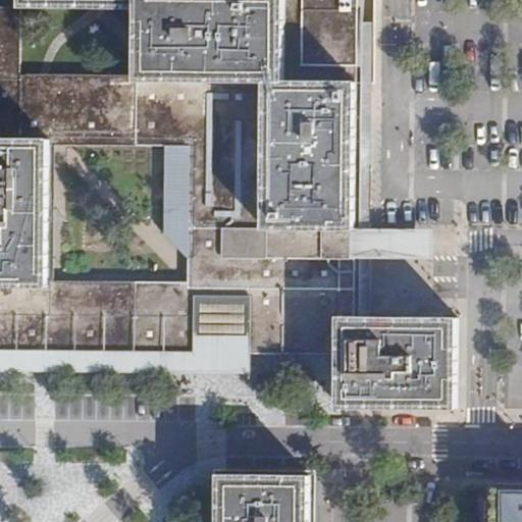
[(0,36),(0,117),(213,117),(214,228),(260,228),(354,228),(354,83),(354,24),(353,0),(18,0),(18,37),(0,36)]
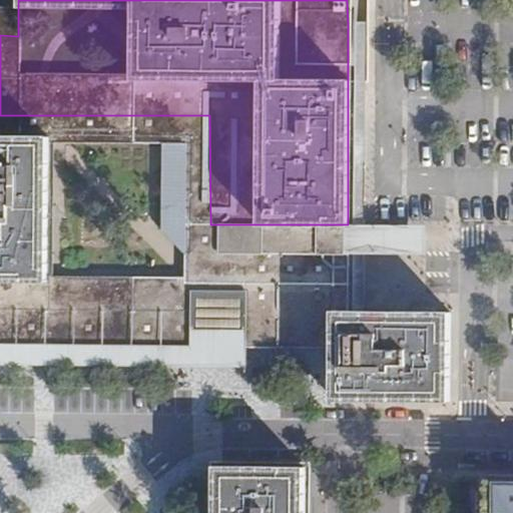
[(363,23),(348,24),(348,81),(348,224),(364,223),(363,23)]
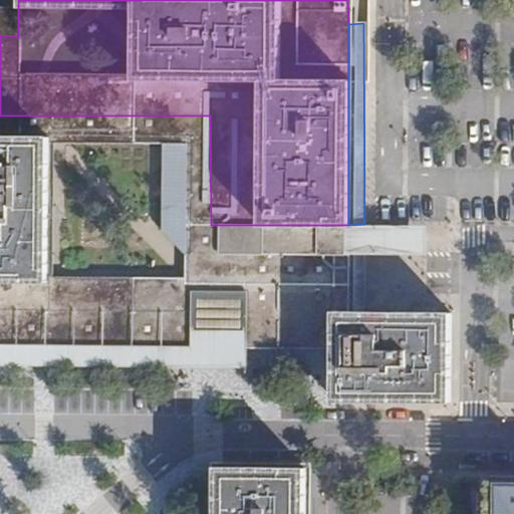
[(49,141),(0,140),(0,366),(216,375),(250,376),(246,283),(203,283),(49,282),(49,141)]
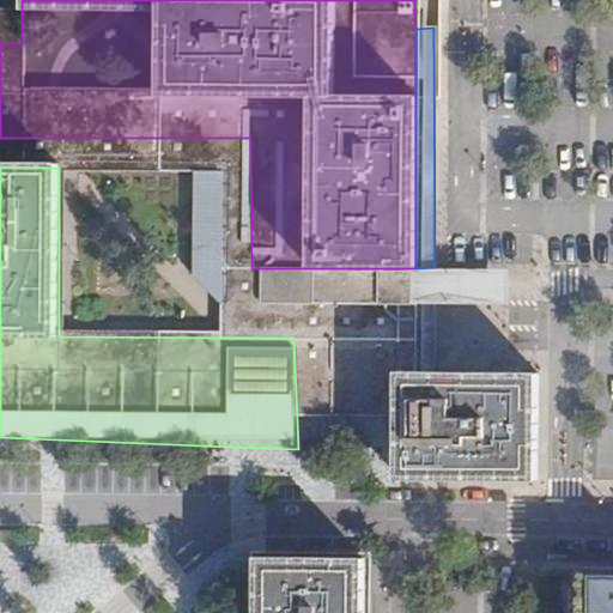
[(529,301),(528,267),(435,267),(416,268),(417,301),(435,301),(529,301)]
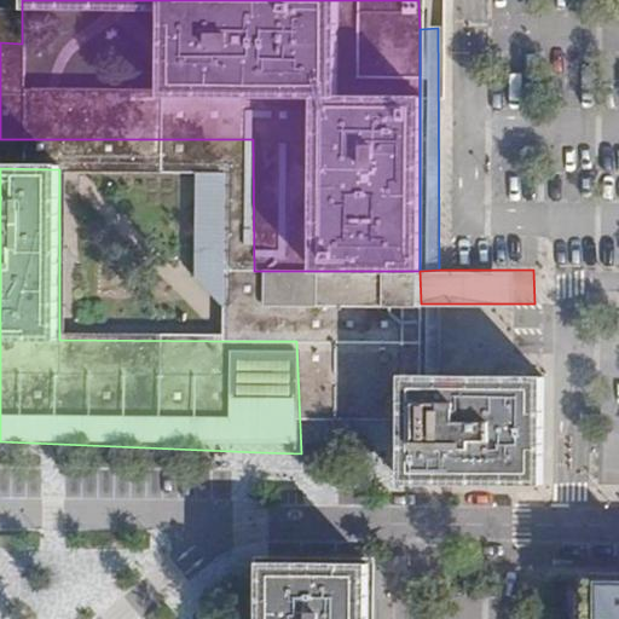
[(308,271),(254,271),(254,305),(421,304),(420,271),(308,271)]
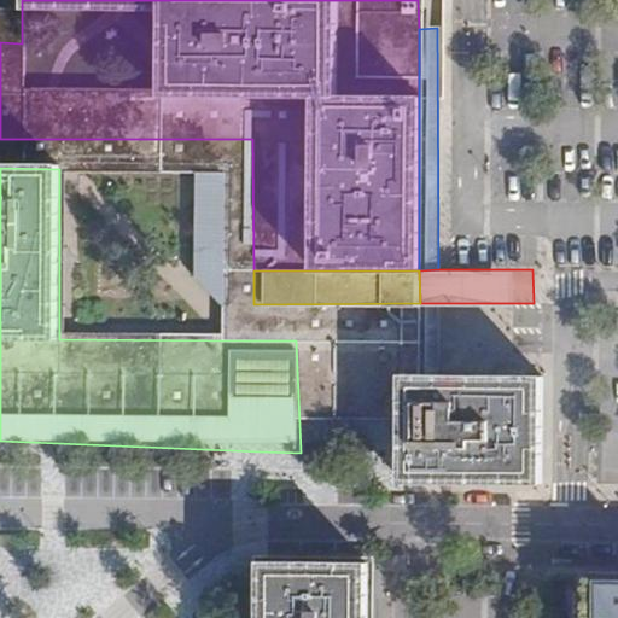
[(420,303),(254,304),(244,340),(318,338),(309,426),(409,420),(401,481),(543,481),(543,375),(439,375),(420,375),(420,303)]
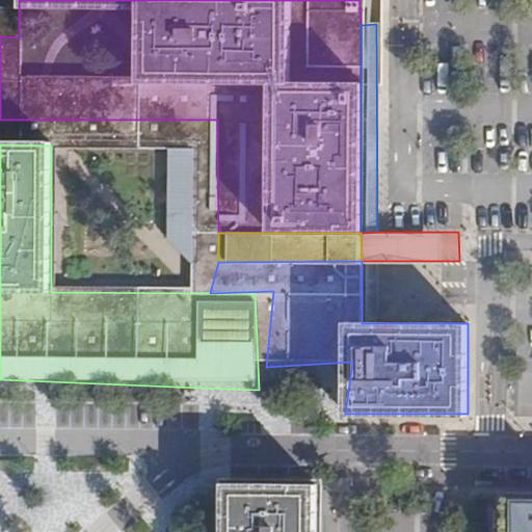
[(377,261),(362,261),(362,323),(378,323),(377,261)]
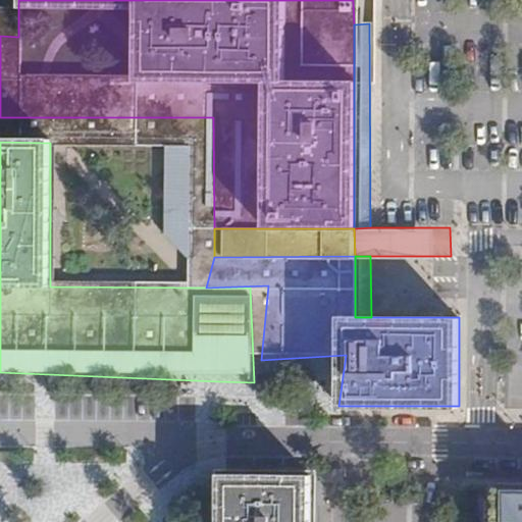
[(309,521),(310,476),(219,474),(218,521),(309,521)]
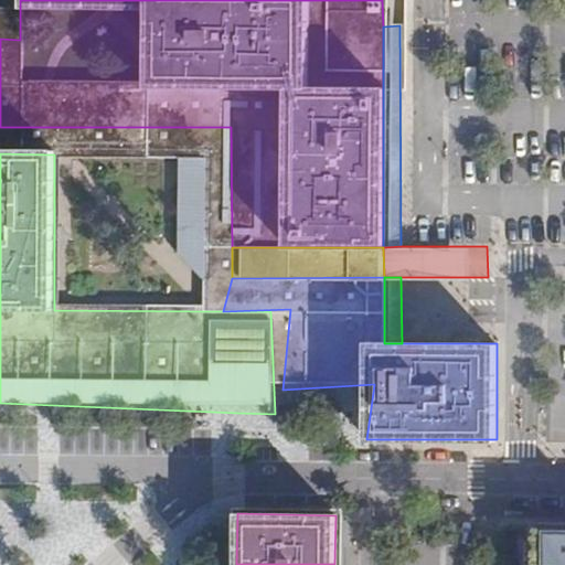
[(564,564),(564,529),(504,529),(504,564),(564,564)]
